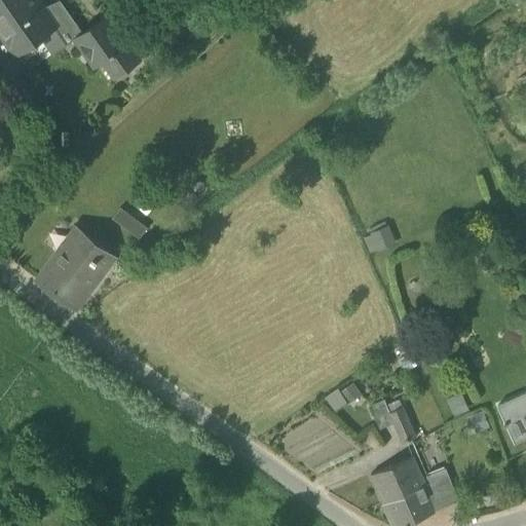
[(0,0),(0,30),(14,49),(51,24),(52,23),(45,12),(36,0),(0,0)]
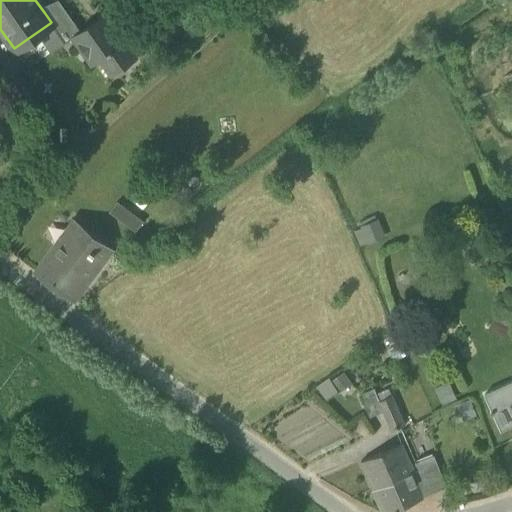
[(53,28),(65,44),(74,37),(81,32),(59,1),(44,12),(51,22),(50,23),(53,28)]
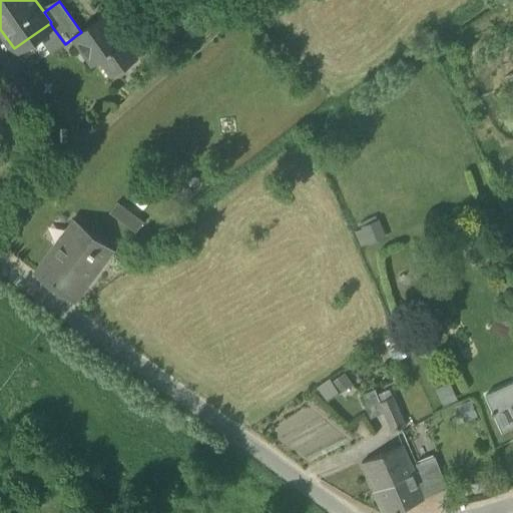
[(101,57),(113,73),(134,58),(122,42),(123,36),(118,28),(112,27),(107,21),(99,26),(96,22),(81,32),(74,37),(93,63),(101,57)]
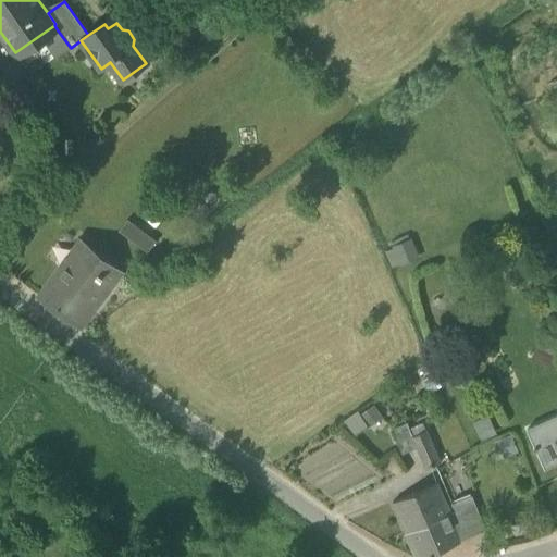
[(47,38),(60,56),(71,48),(58,31),(47,38)]
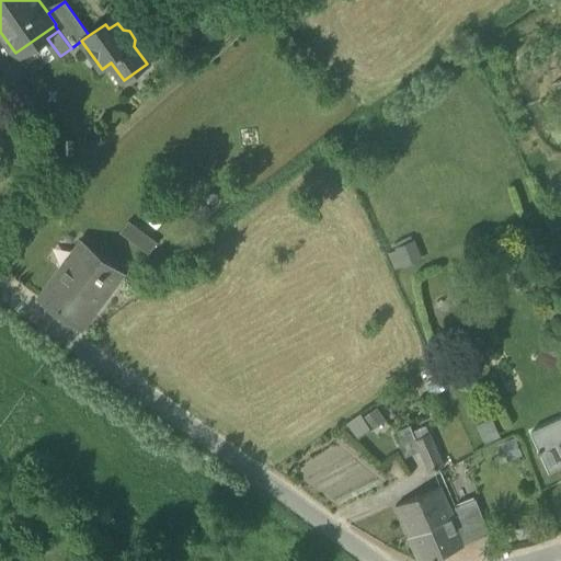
[(118,235),(148,256),(156,245),(127,224),(118,235)]
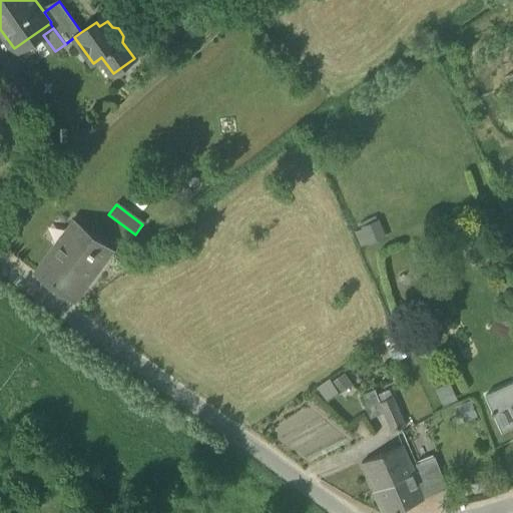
[(361,245),(386,235),(380,219),(355,229),(361,245)]
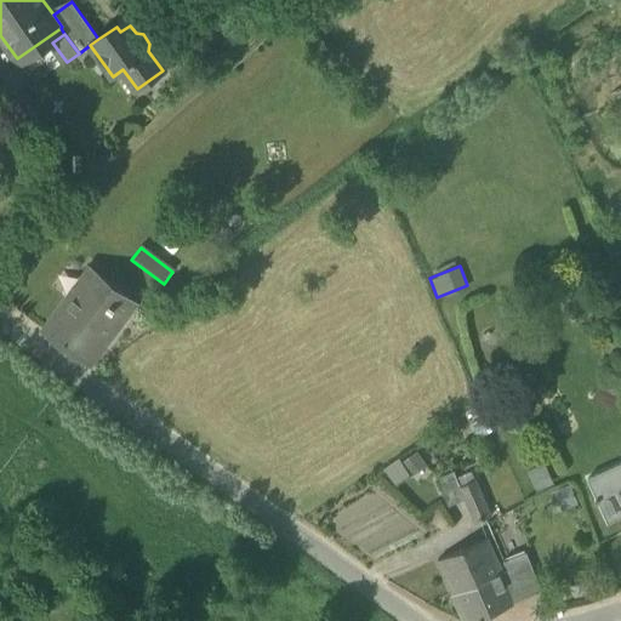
[(44,330),(72,352),(87,331),(104,345),(135,303),(89,269),(44,330)]
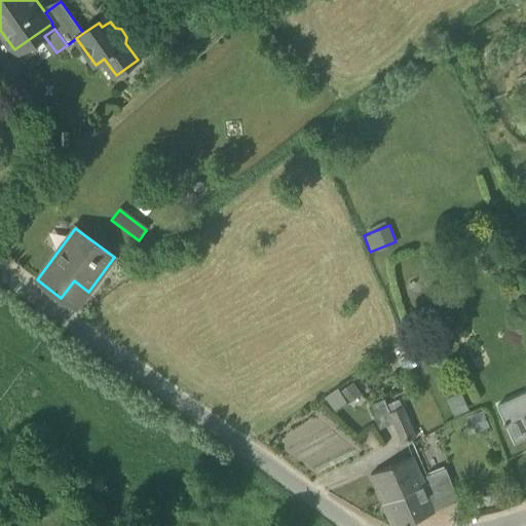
[(74,280),(61,298),(76,309),(88,292),(74,280)]
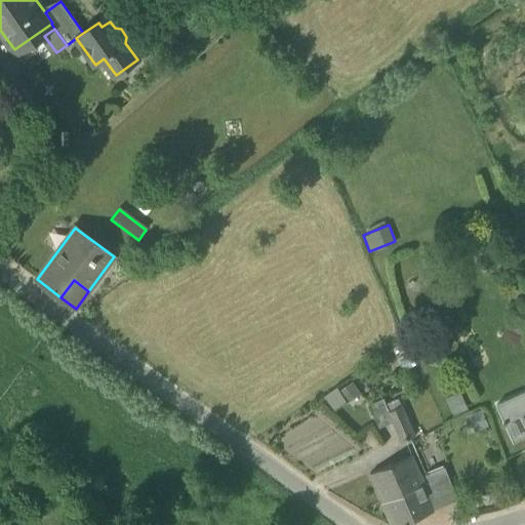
[(333,408),(346,402),(339,389),(326,395),(333,408)]
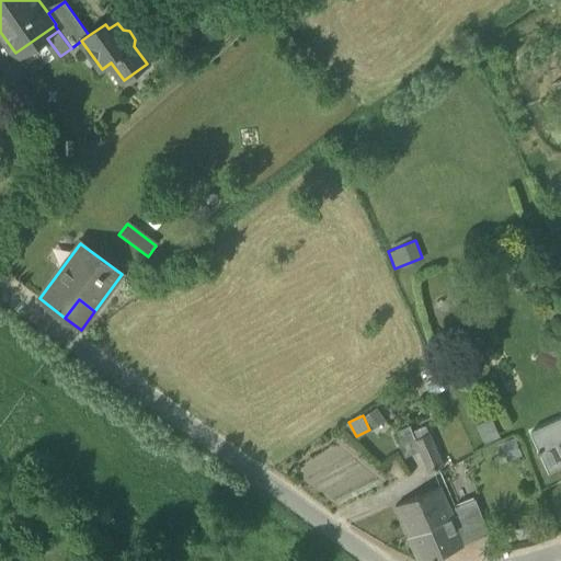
[(548,471),(560,466),(560,449),(558,443),(560,441),(560,418),(530,432),(538,449),(536,450),(537,453),(539,453),(548,471)]
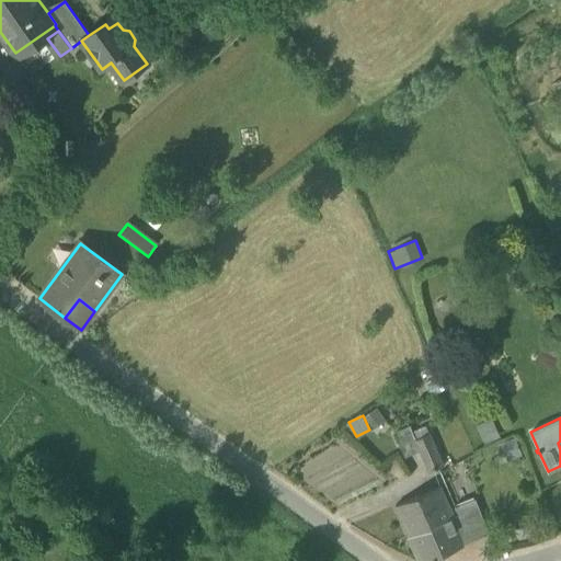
[(408,454),(419,448),(415,441),(409,425),(398,431),(408,454)]
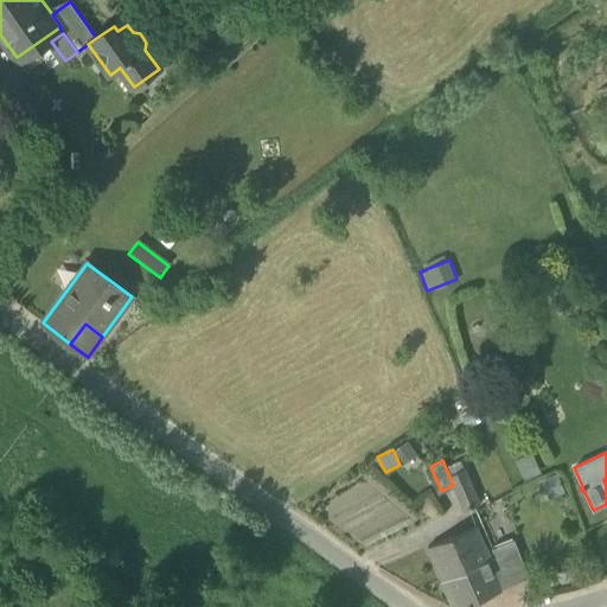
[(465,470),(449,477),(453,485),(465,511),(479,504),(465,470)]
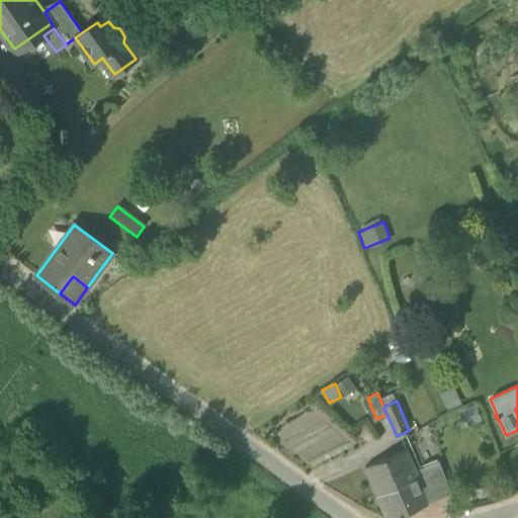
[(365,467),(377,496),(418,478),(407,450),(365,467)]
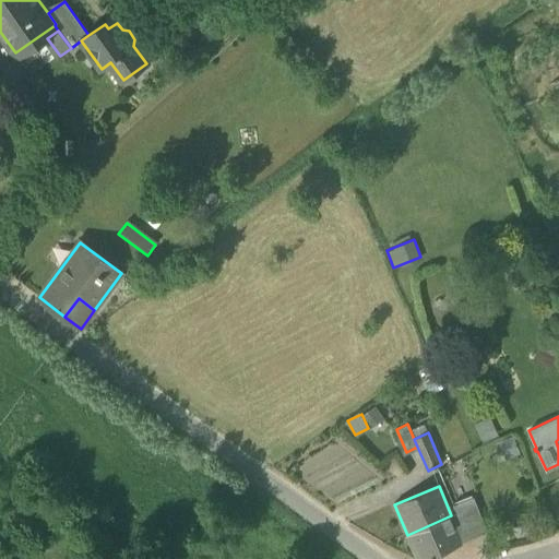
[(462,502),(475,536),(487,532),(473,498),(462,502)]
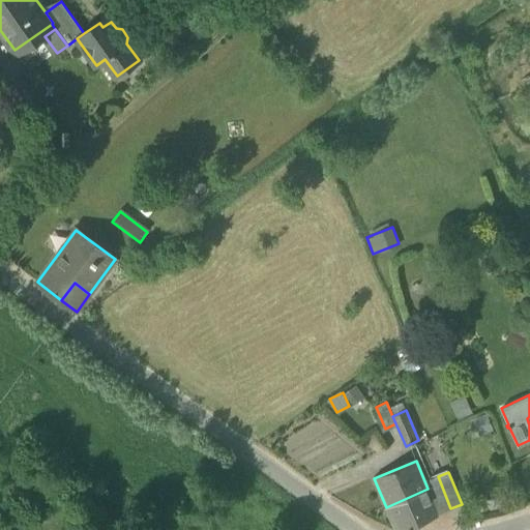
[(433,487),(428,489),(439,513),(450,508),(438,476),(429,479),(433,487)]
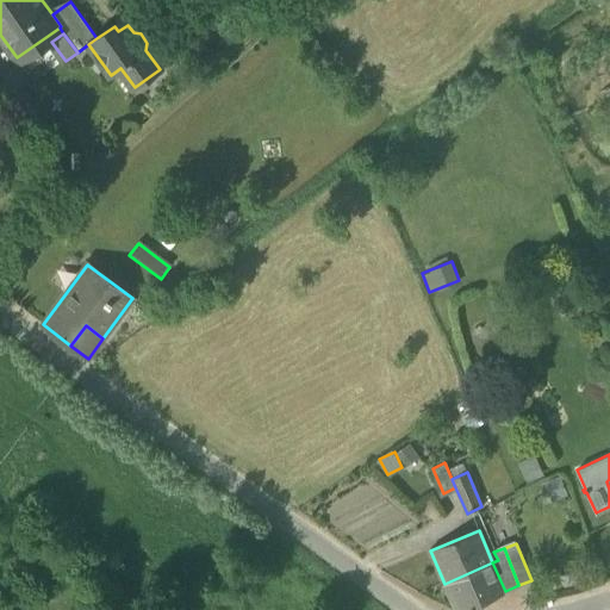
[(456,609),(458,609),(505,591),(492,562),(444,584),(456,609)]
